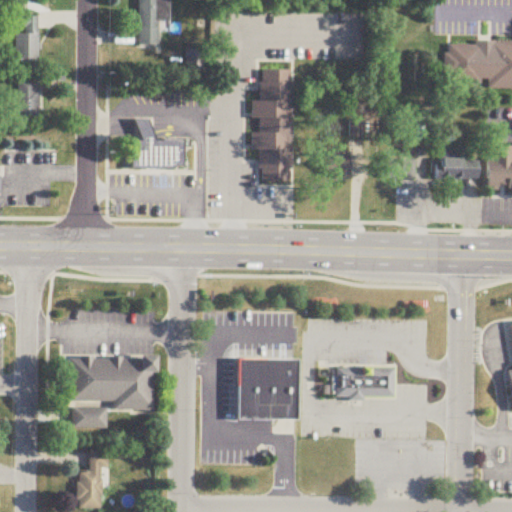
[(169,0),(138,0),(138,47),(158,47),(158,22),(170,22),(169,0)]
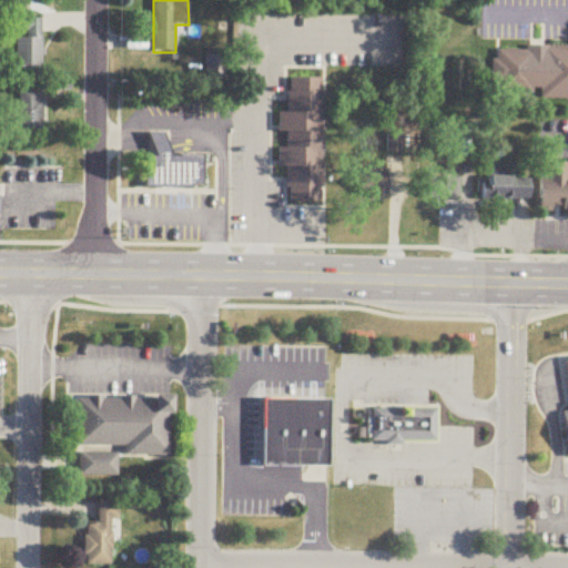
[(17,38),(17,70),(42,70),(42,20),(24,20),(24,38),(17,38)]
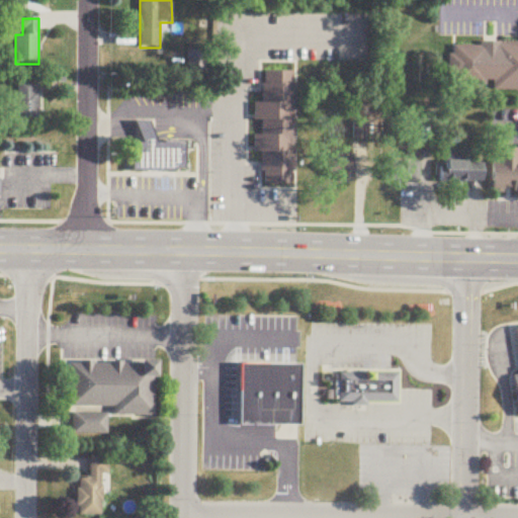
[(452,45),(480,45),(480,41),(517,41),(517,89),(493,89),(493,81),(484,81),(484,87),(451,86),(452,45)]
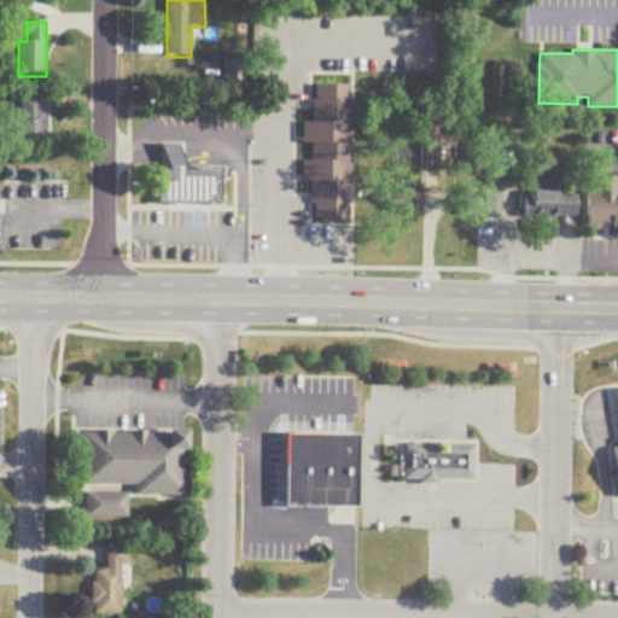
[(349,219),(349,205),(353,205),(353,100),(349,100),(349,86),(316,86),(316,99),(312,99),(312,122),(302,122),(302,145),(312,145),(312,161),(302,161),(302,182),(312,182),(312,219),(349,219)]
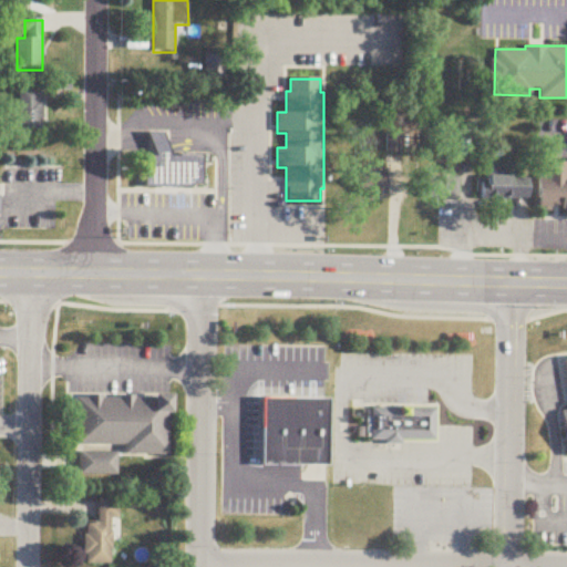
[(42,135),(42,90),(19,90),(19,135),(42,135)]
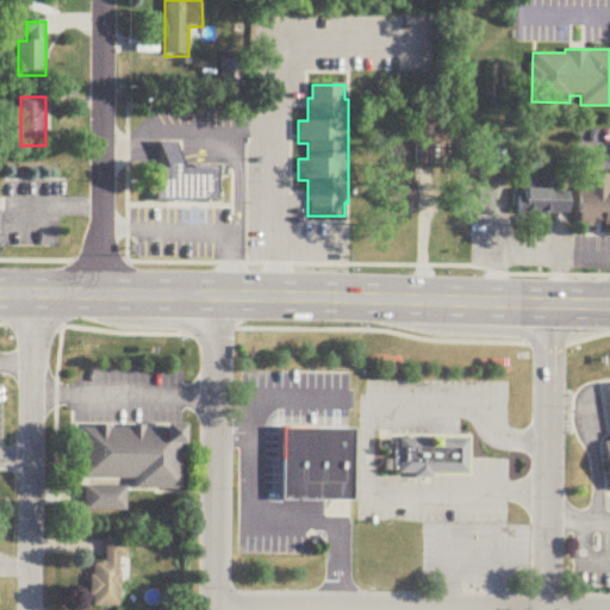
[(150,160),(166,160),(166,148),(166,137),(182,138),(182,148),(182,161),(213,161),(213,194),(150,194),(150,160)]
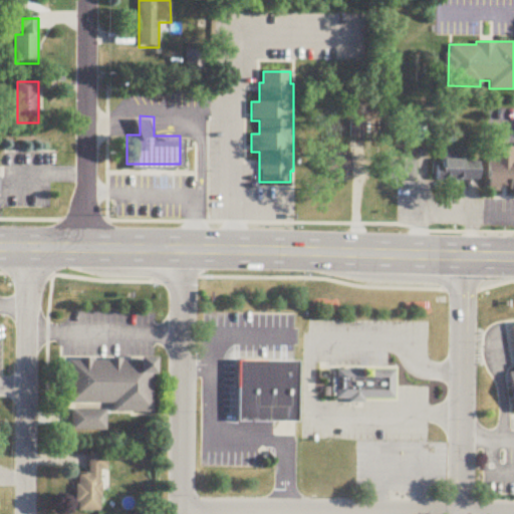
[(488,161),(488,192),(513,192),(513,149),(493,149),(493,161),(488,161)]
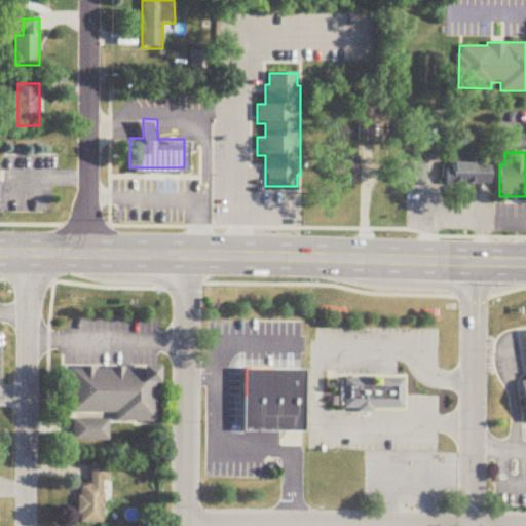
[(453,164),(489,165),(488,185),(453,185),(453,164)]
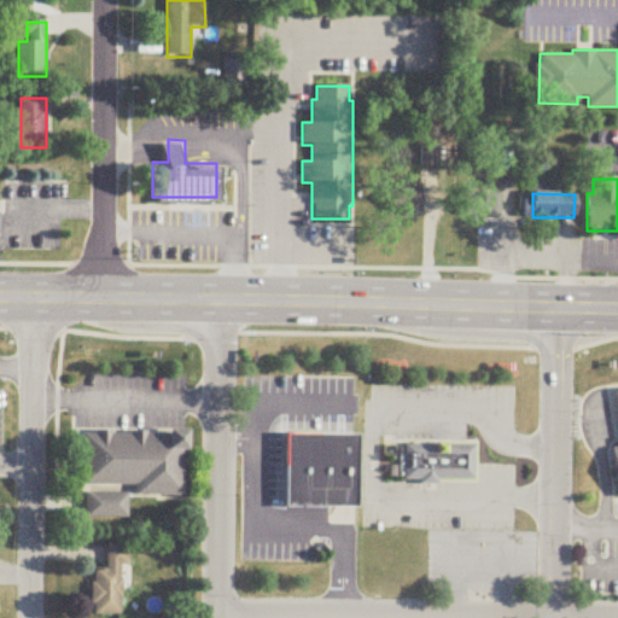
[(467,217),(500,217),(500,194),(467,194),(467,217)]
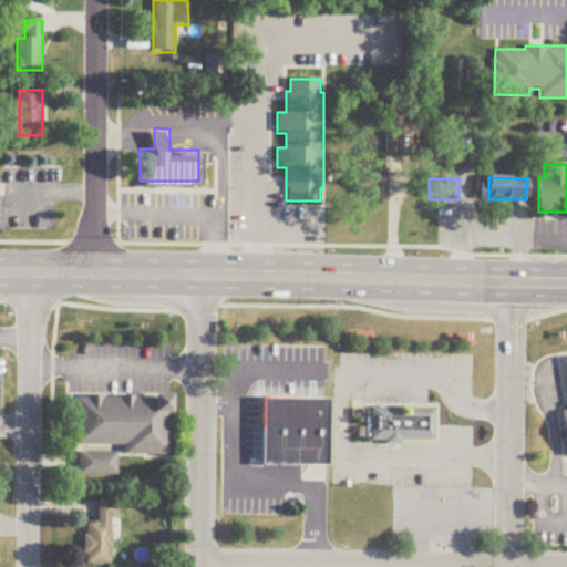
[(75,398),(169,399),(168,455),(117,455),(117,474),(75,474),(75,398)]
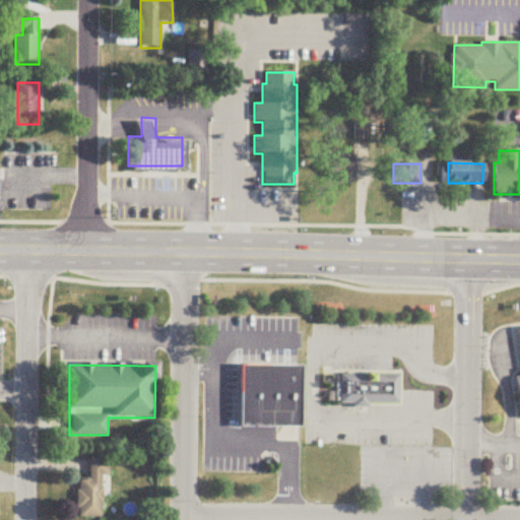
[(241,367),(301,367),(301,427),(264,427),(241,427),(241,367)]
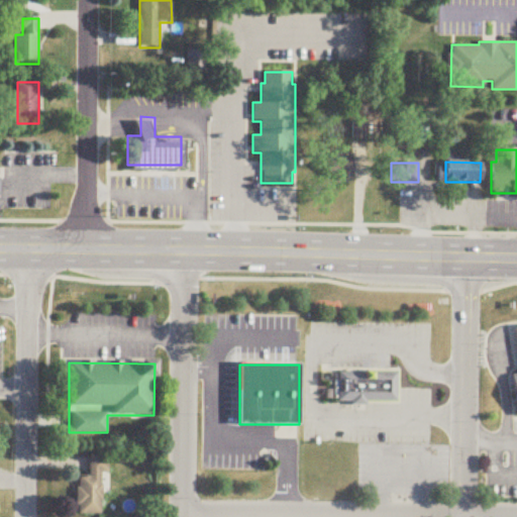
[(338,371),(400,372),(399,403),(338,402),(338,371)]
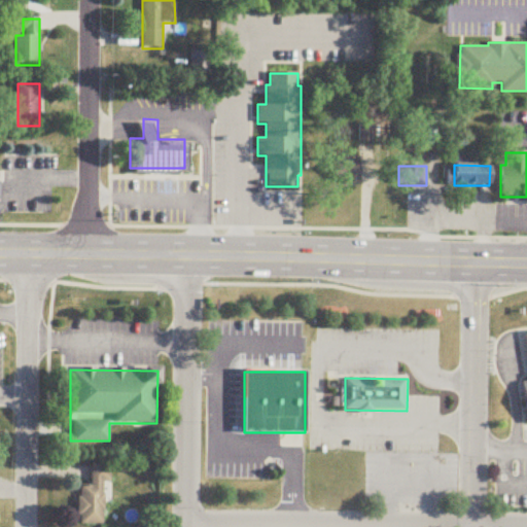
[(79,524),(104,524),(105,483),(110,483),(110,464),(92,464),(92,487),(79,487),(79,524)]
